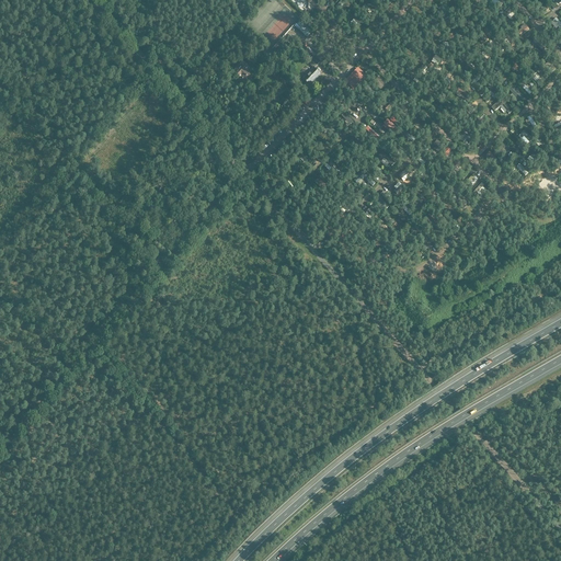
[(345,0),(342,0),(335,8),(339,11),(347,1),(345,0)]
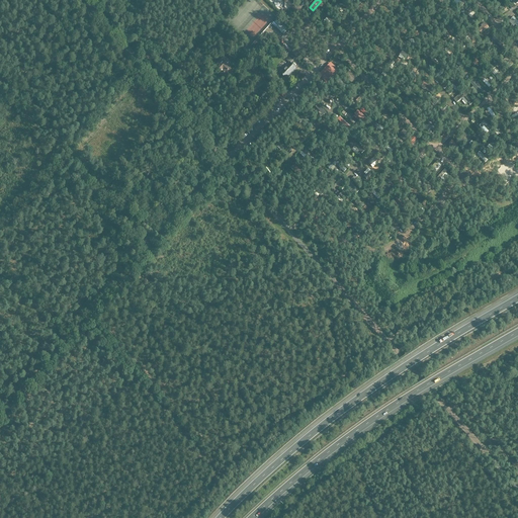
[(466,0),(462,0),(459,3),(457,5),(459,8),(467,1),(466,0)]
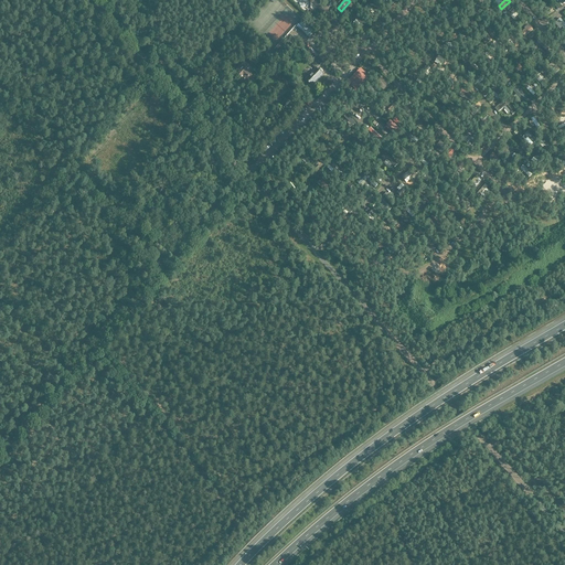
[(545,0),(543,2),(547,8),(546,9),(547,11),(548,10),(551,11),(553,9),(545,0)]
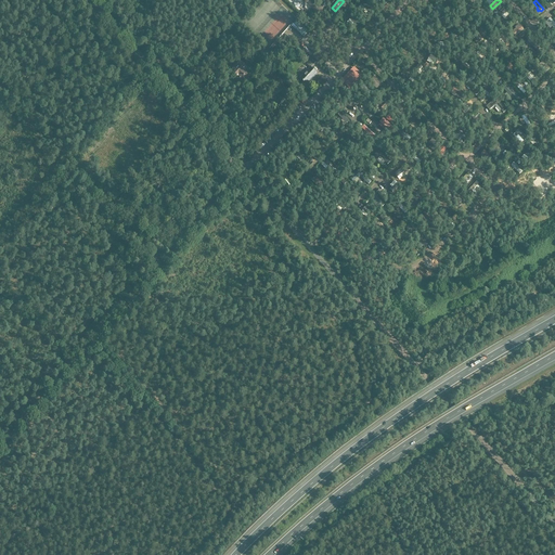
[(371,13),(373,11),(363,1),(361,3),(371,13)]
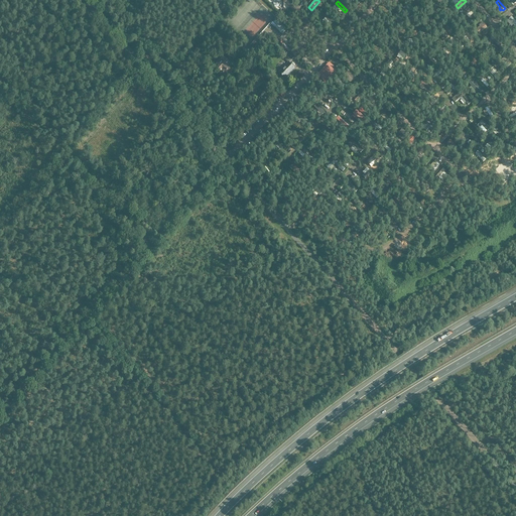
[(462,17),(460,19),(464,22),(467,20),(464,18),(472,10),(470,7),(461,15),(462,17)]
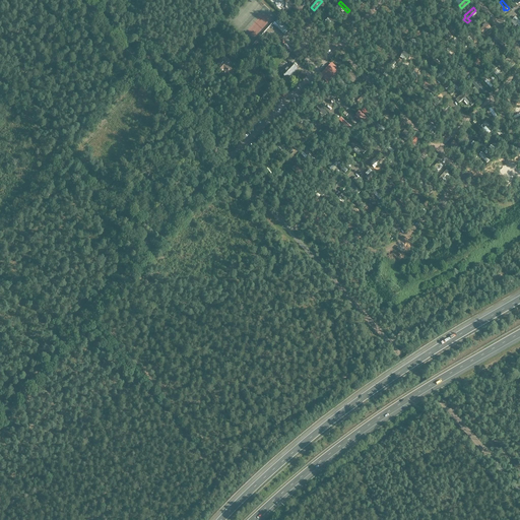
[(328,18),(325,20),(329,25),(332,22),(334,24),(336,22),(330,15),(329,13),(326,16),(327,17),(328,18)]
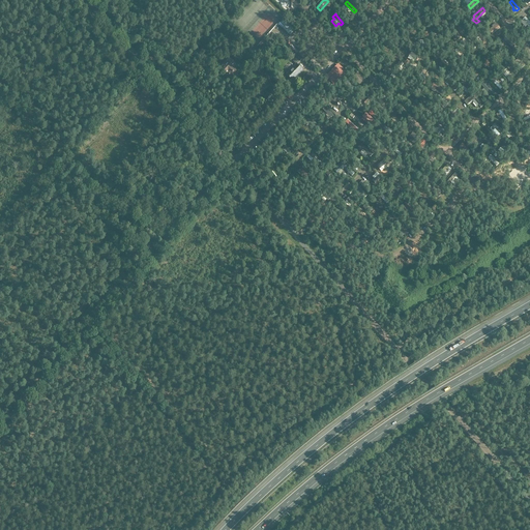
[(265,23),(253,30),(258,38),(270,31),(268,27),(272,24),(268,17),(263,20),(265,23)]
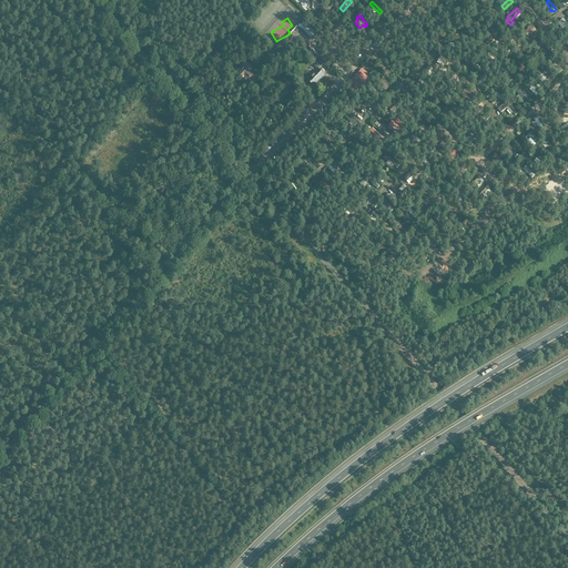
[(305,21),(298,27),(311,40),(316,34),(305,21)]
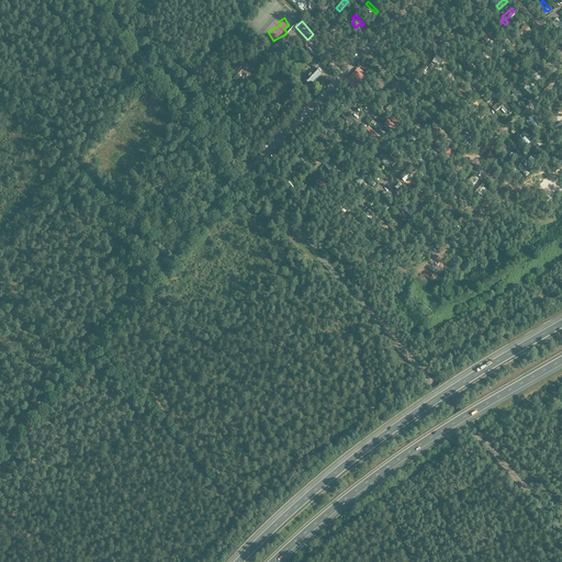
[(530,30),(528,26),(519,33),(521,36),(530,30)]
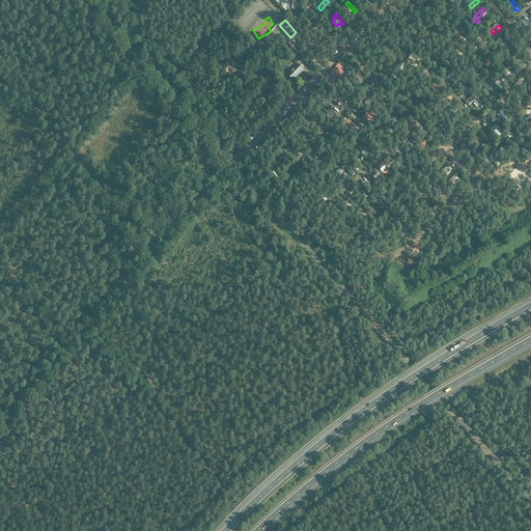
[(516,45),(506,35),(499,44),(502,47),(505,48),(508,44),(514,49),(516,45)]
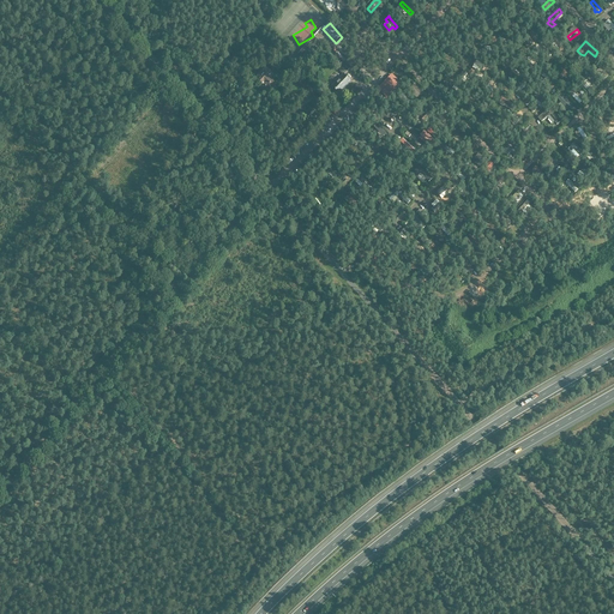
[(332,50),(327,55),(336,64),(341,59),(332,50)]
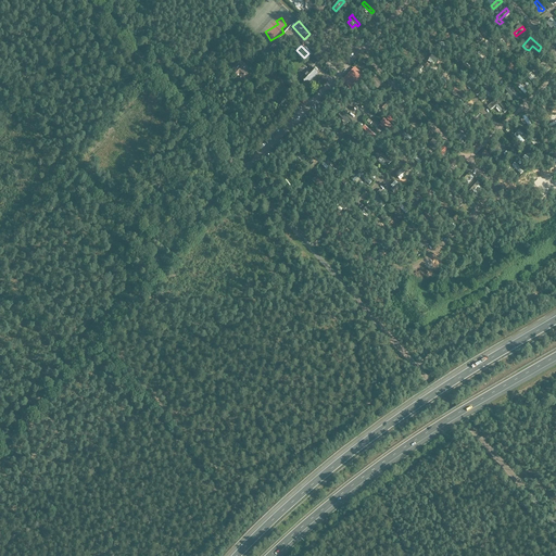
[(523,61),(527,59),(520,49),(517,52),(523,61)]
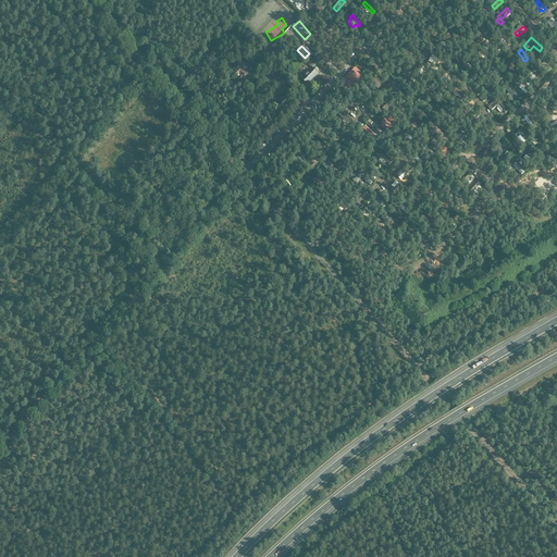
[(461,61),(463,64),(467,67),(469,70),(473,66),(460,53),(457,57),(458,58),(461,61)]
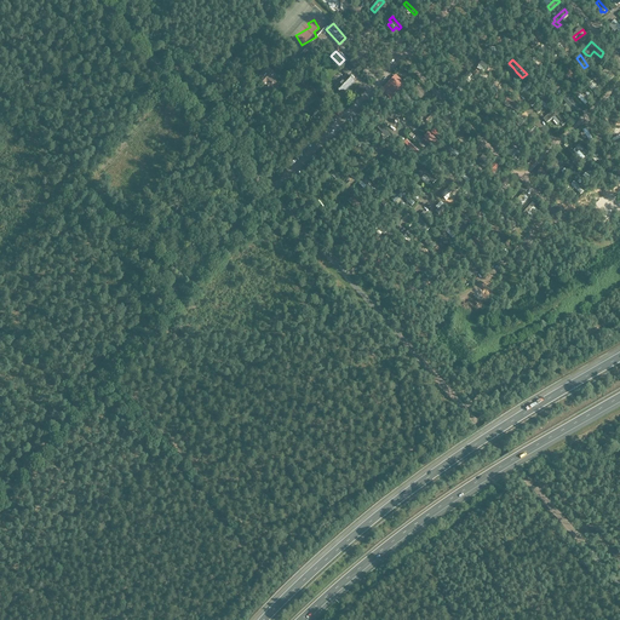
[(340,64),(350,73),(352,69),(344,61),(340,64)]
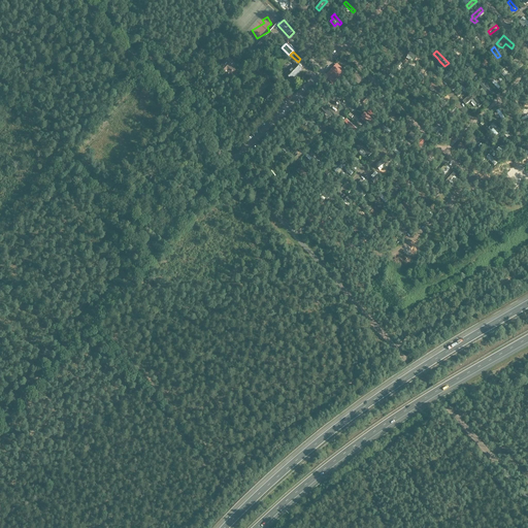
[(480,59),(483,63),(486,66),(487,68),(490,65),(484,57),(480,59)]
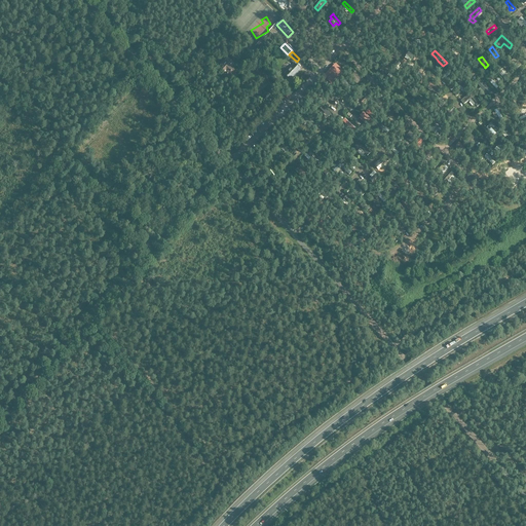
[(236,71),(231,67),(233,65),(227,59),(218,67),(225,73),(226,73),(230,77),(236,71)]
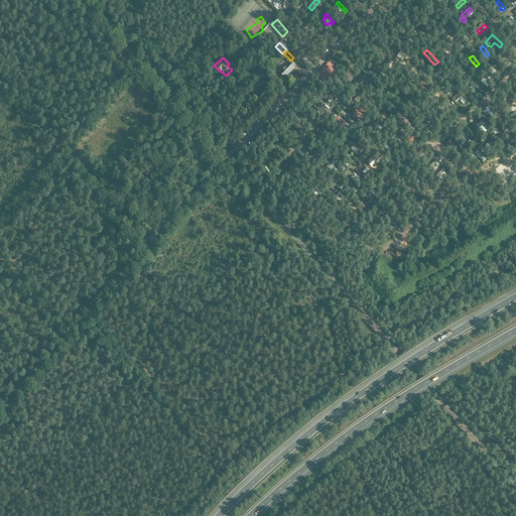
[(503,58),(501,60),(507,68),(509,66),(503,58)]
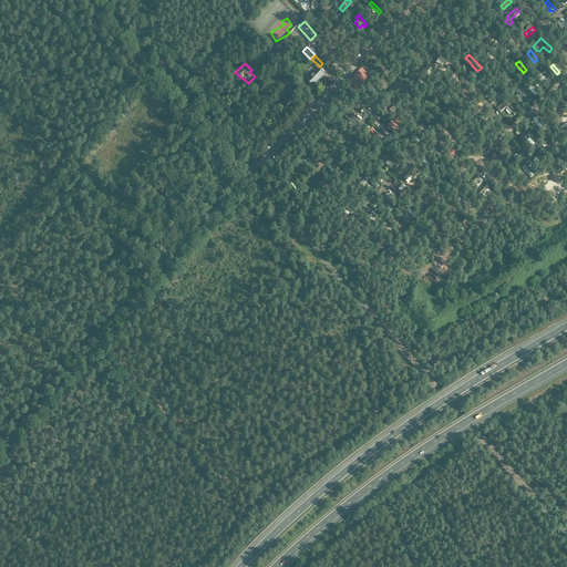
[(319,84),(317,82),(319,79),(323,75),(318,70),(317,69),(307,80),(310,83),(308,85),(313,90),(319,84)]
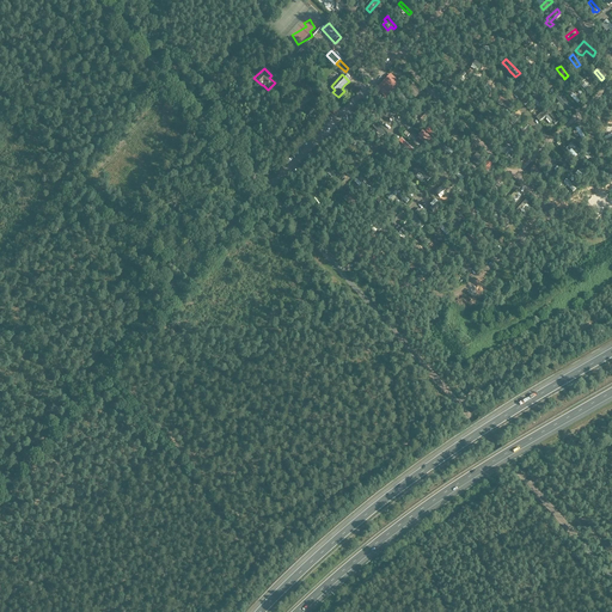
[(386,97),(399,84),(391,75),(387,80),(387,81),(384,85),(383,85),(381,85),(378,89),(386,97)]
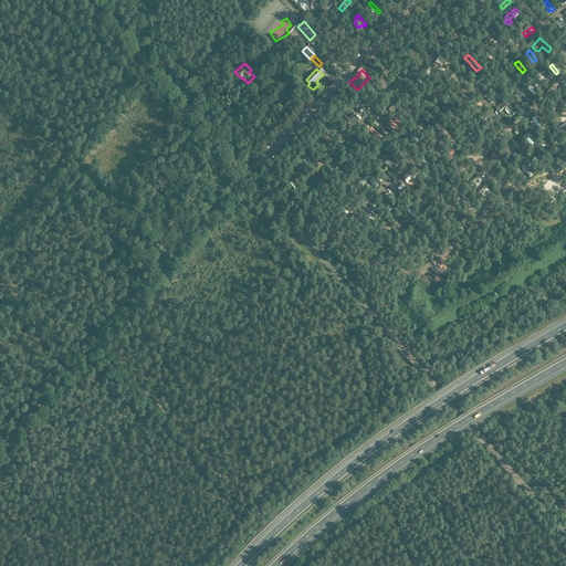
[(283,79),(275,71),(272,74),(280,82),(283,79)]
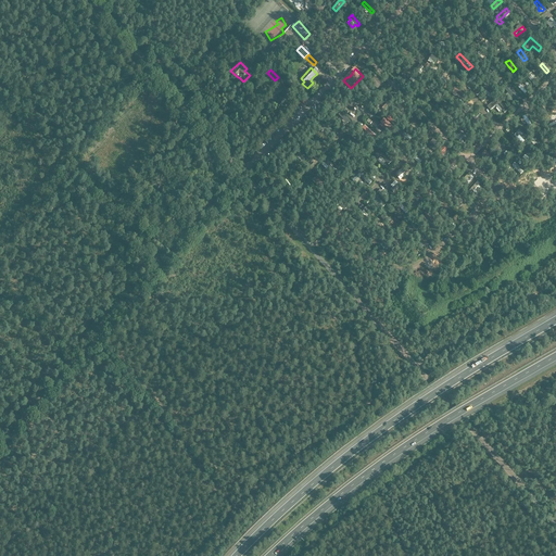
[(496,70),(493,72),(500,80),(503,78),(496,70)]
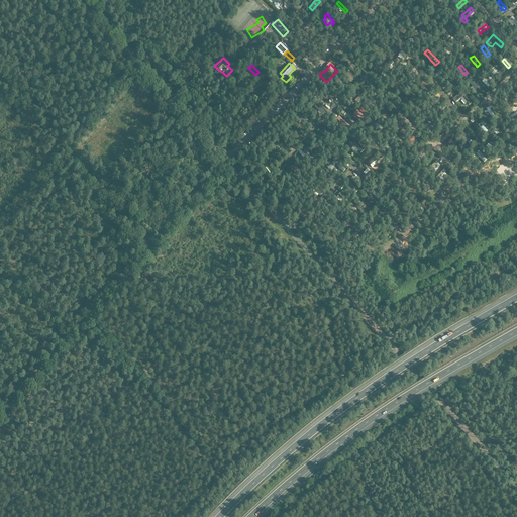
[(357,78),(349,70),(346,73),(354,81),(357,78)]
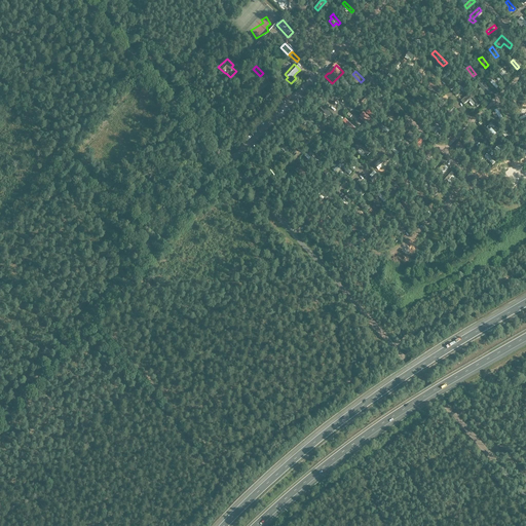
[(500,71),(498,73),(505,80),(508,78),(500,71)]
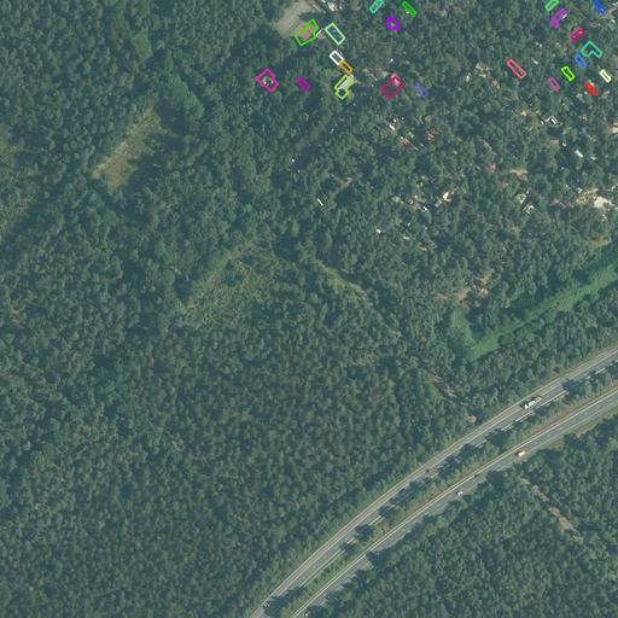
[(328,94),(322,89),(319,93),(325,99),(328,94)]
